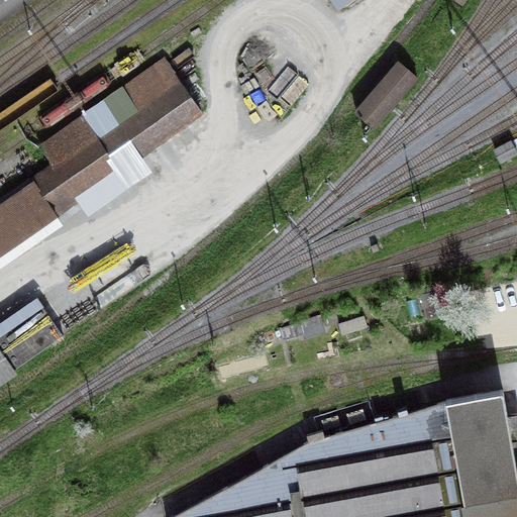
[(166,59),(83,115),(119,168),(202,112),(166,59)]
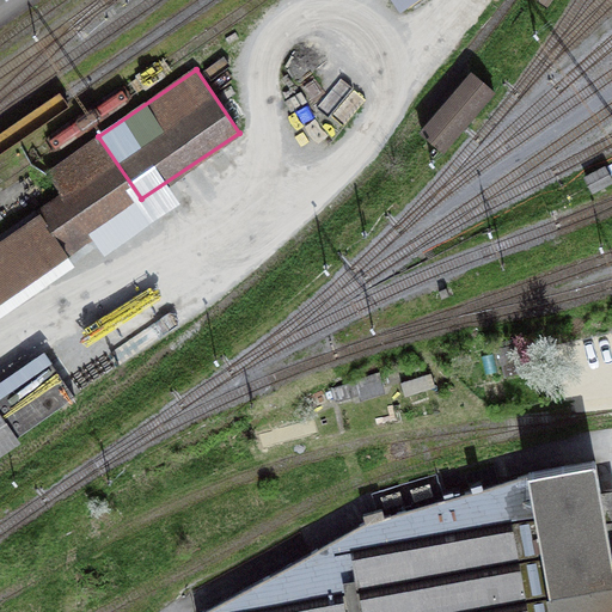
[(470,69),(420,129),(445,151),(495,91),(470,69)]
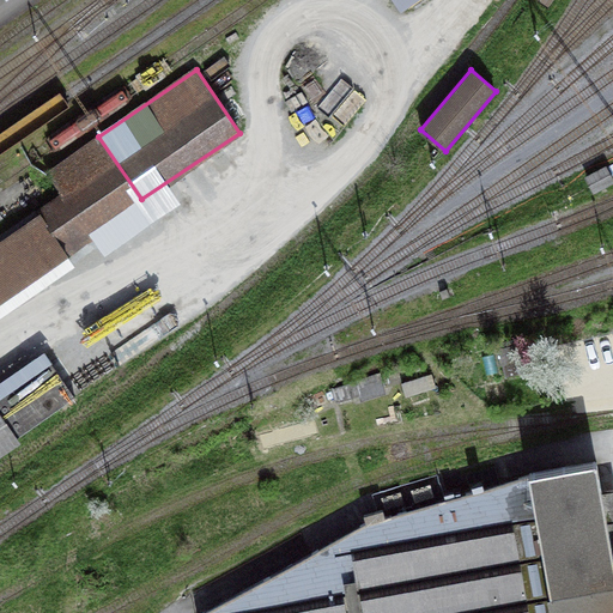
[(64,194),(41,210),(68,249),(141,199),(98,137),(48,171),(64,194)]
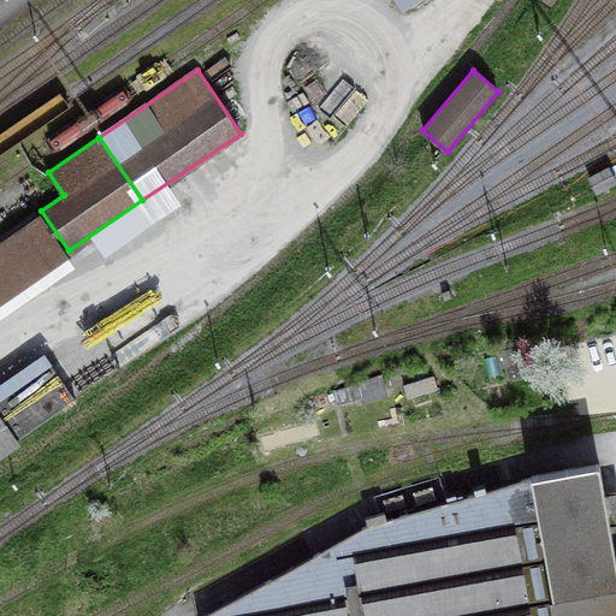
[(0,237),(0,296),(69,250),(41,211),(0,237)]
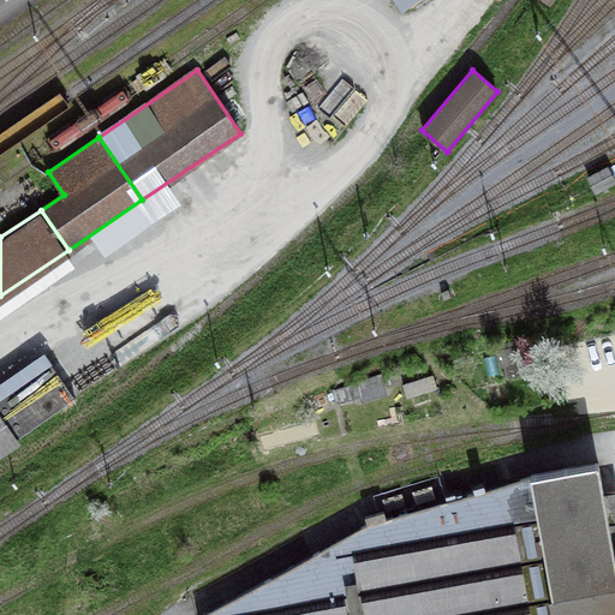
[(51,363),(0,398),(0,418),(15,440),(75,398),(51,363)]
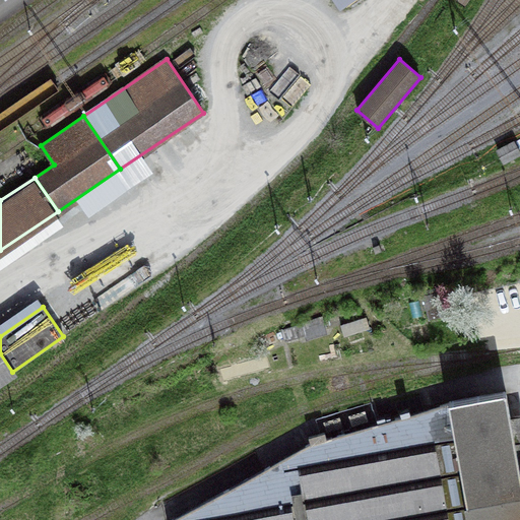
[(0,362),(0,380),(9,374),(0,362)]
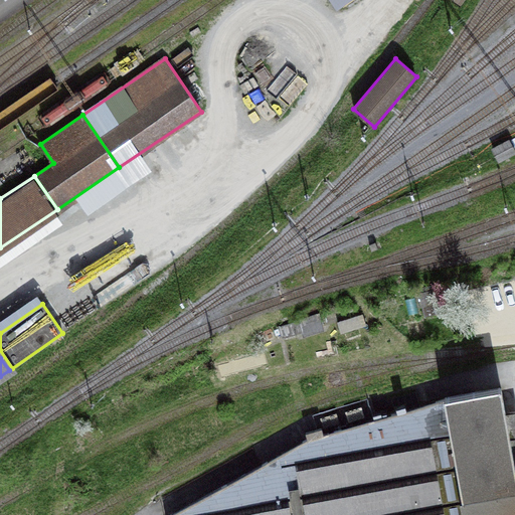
[(514,514),(514,473),(514,466),(514,465),(514,462),(513,463),(505,414),(506,414),(505,410),(504,410),(500,391),(502,391),(501,388),(500,388),(500,386),(498,387),(498,389),(476,393),(476,392),(446,397),(323,435),(322,427),(306,433),(307,439),(168,514),(514,514)]
